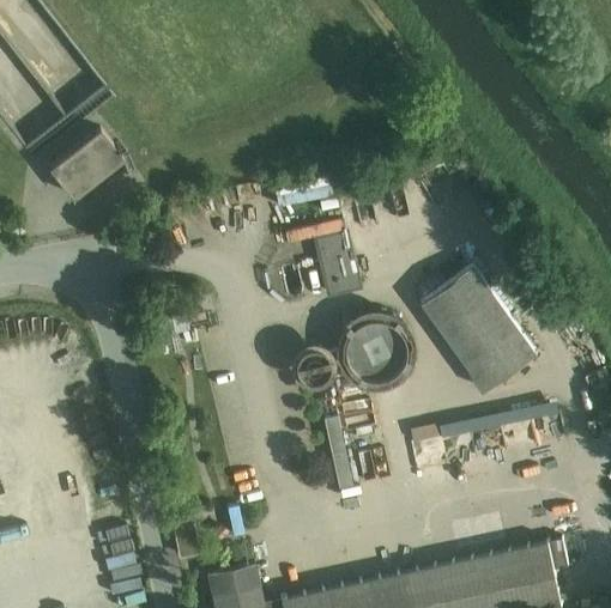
[(98,131),(48,170),(71,200),(121,160),(98,131)]
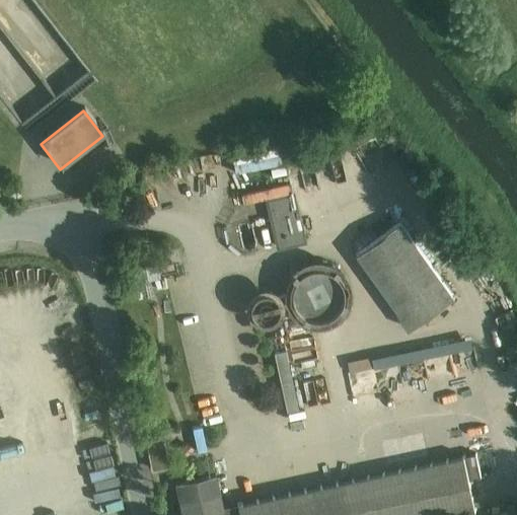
[(251,152),(254,171),(287,166),(284,148),(251,152)]
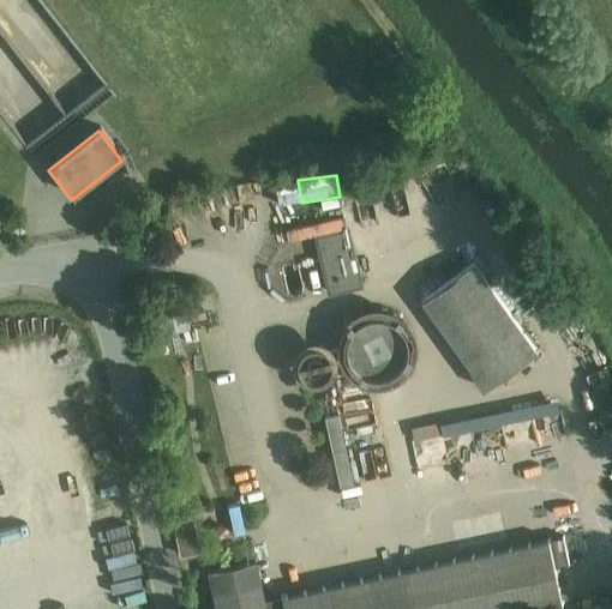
[(291,218),(276,222),(282,248),(297,245),(291,218)]
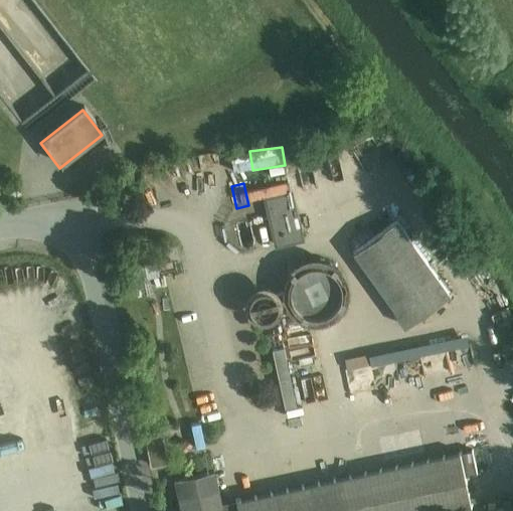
[(290,196),(264,203),(275,249),(300,243),(290,196)]
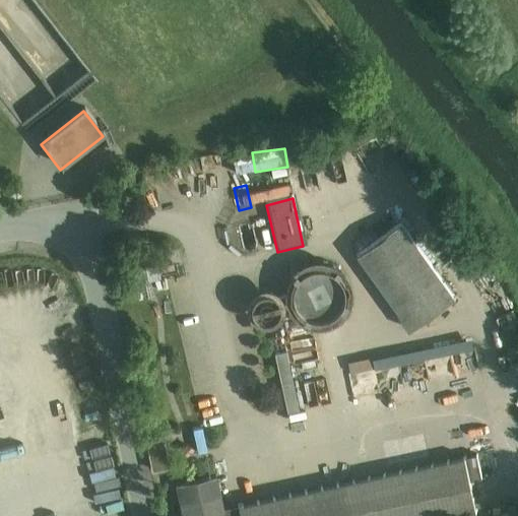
[(400,226),(354,258),(408,334),(455,302),(400,226)]
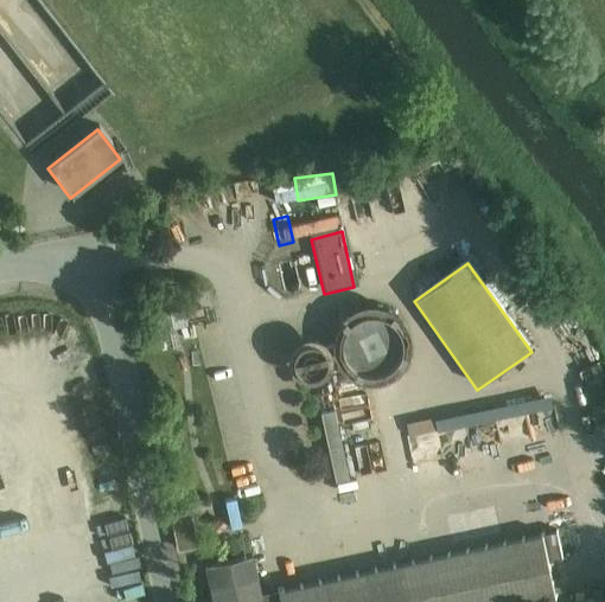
[(400,359),(402,347),(399,335),(392,325),(381,318),(369,316),(357,319),(346,326),(341,337),(338,348),(341,360),(348,371),(358,377),(370,379),(382,377),(393,370),(400,359)]
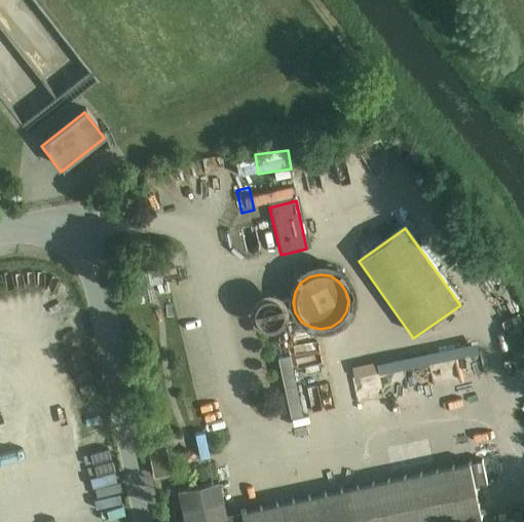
[(275,319),(276,314),(275,311),(273,307),(270,305),(266,305),(263,306),(260,308),(258,311),(257,314),(258,319),(260,322),(263,324),(267,325),(270,324),(273,322),(275,319)]
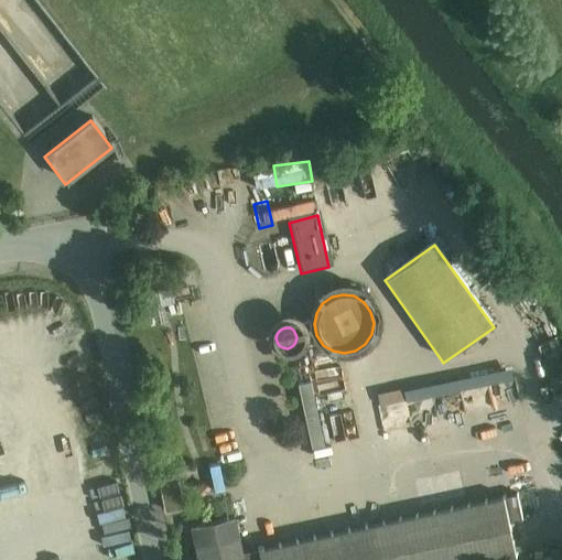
[(379,397),(382,410),(519,381),(517,368),(379,397)]
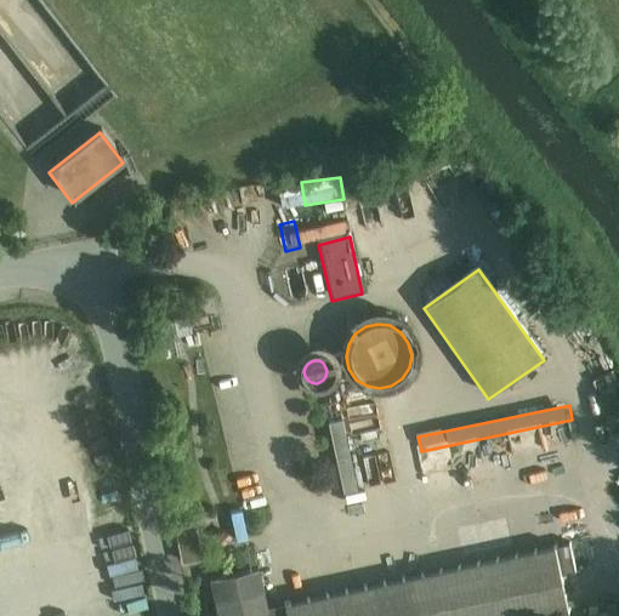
[(353,423),(339,425),(344,494),(358,492),(353,423)]
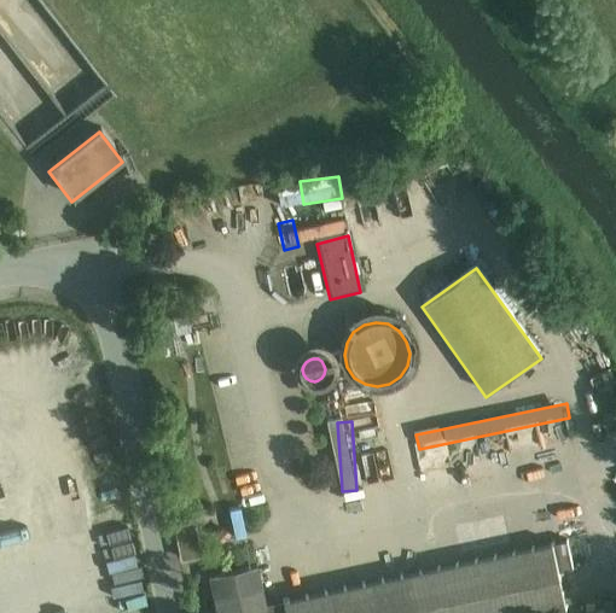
[(551,548),(280,606),(280,607),(282,612),(565,612),(551,548)]
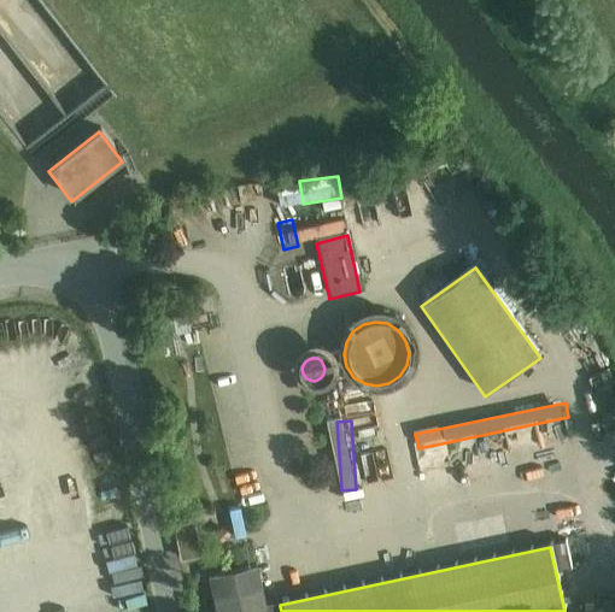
[(255,570),(206,578),(211,598),(258,588),(255,570)]
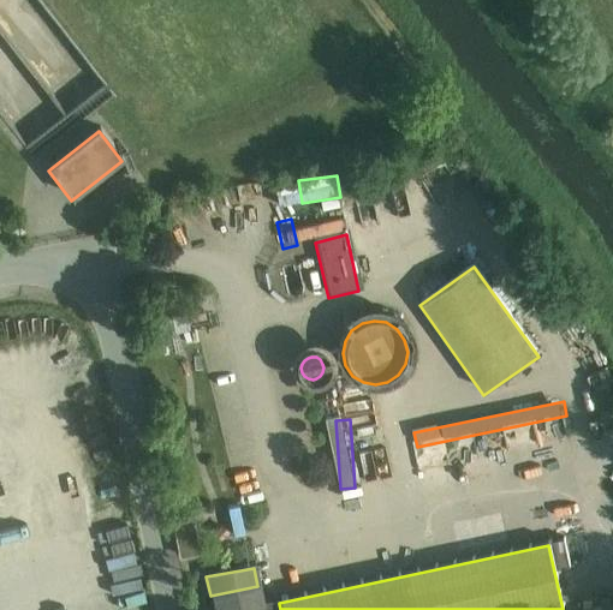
[(257,586),(210,596),(213,609),(280,609),(279,604),(262,608),(257,586)]
